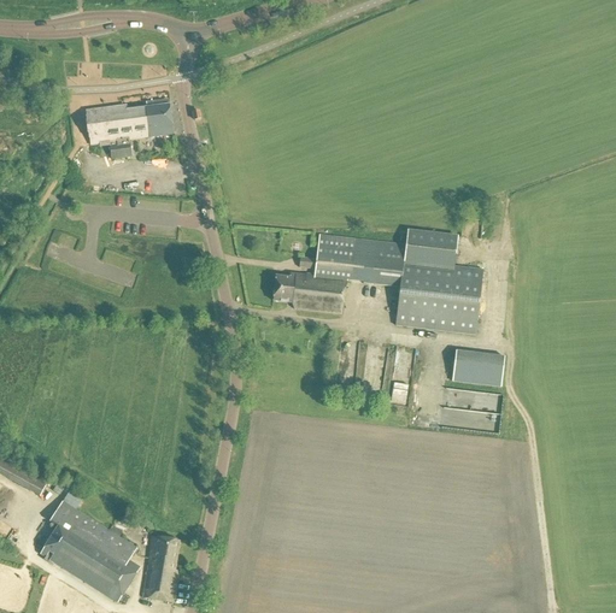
[(91,142),(109,140),(111,155),(130,153),(129,139),(172,133),(168,102),(125,108),(124,105),(105,107),(86,110),(91,142)]
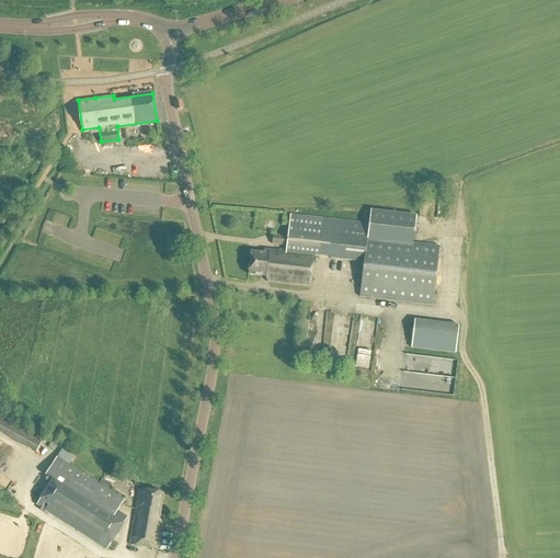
[(284,243),(284,249),(270,248),(269,249),(262,249),(262,252),(249,251),(247,273),(263,274),(266,280),(309,285),(313,253),(362,259),(357,295),(430,304),(437,245),(412,241),(415,213),(368,207),(367,221),(288,212),(285,235),(271,232),(270,241),(284,243)]
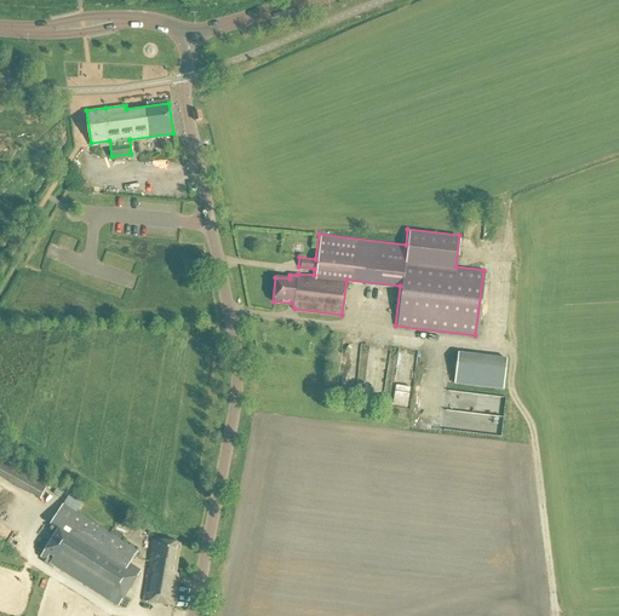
[(506,356),(457,350),(453,381),(502,387),(506,356)]
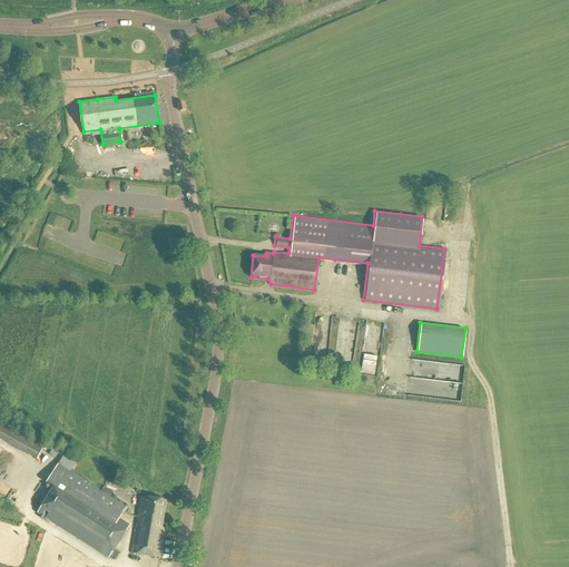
[(463,378),(464,362),(410,354),(408,369),(434,372),(431,394),(462,398),(464,378),(463,378)]
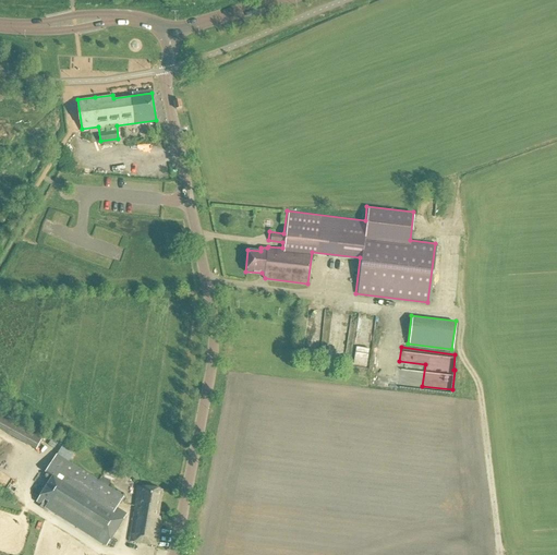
[(362,350),(361,360),(370,361),(371,351),(362,350)]
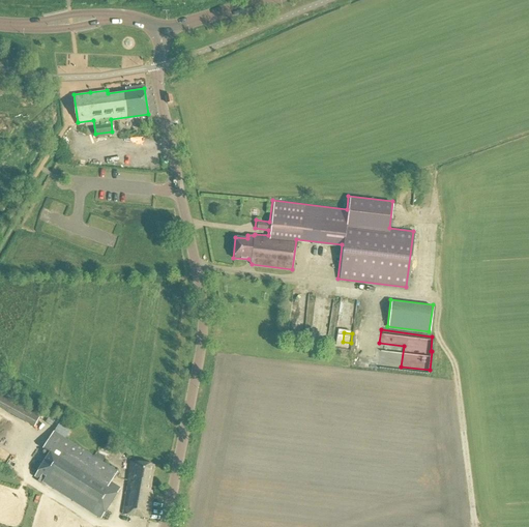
[(0,408),(33,426),(42,410),(0,387),(0,408)]
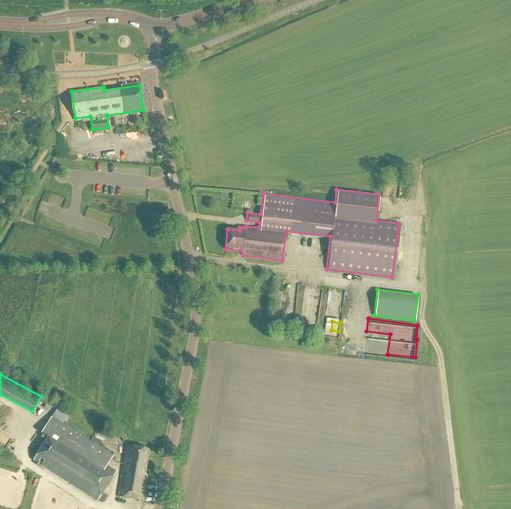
[(47,399),(42,406),(48,410),(53,402),(47,399)]
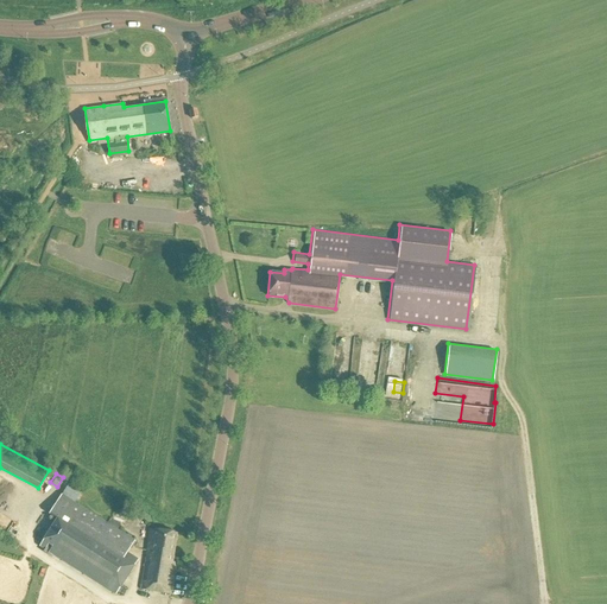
[(0,503),(1,504),(16,479),(10,477),(0,493),(0,503)]
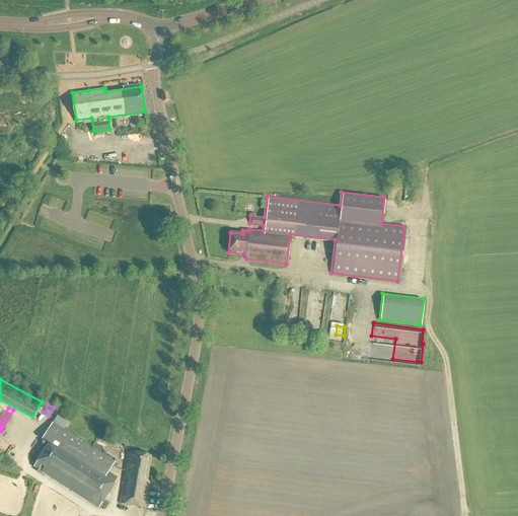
[(48,441),(32,465),(97,507),(118,475),(107,469),(115,459),(64,428),(55,422),(52,420),(42,438),(48,441)]
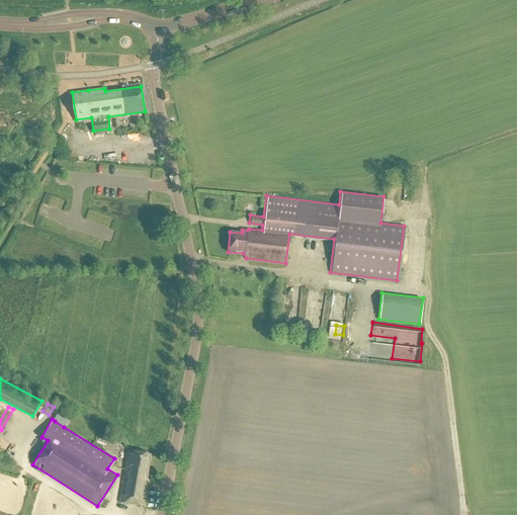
[(149,452),(125,449),(118,500),(145,504),(149,478),(146,477),(149,452)]
